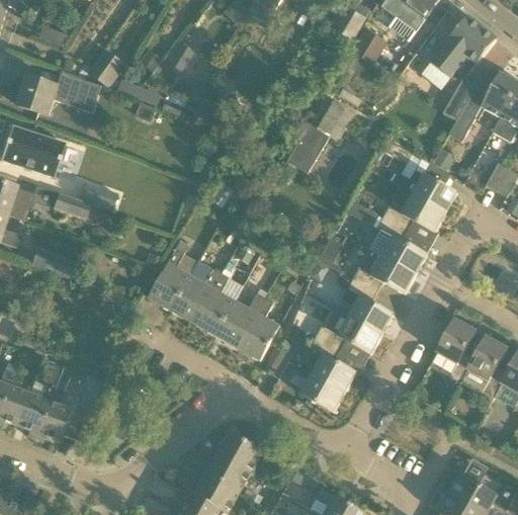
[(272,16),(281,0),(251,0),(250,2),(272,16)]
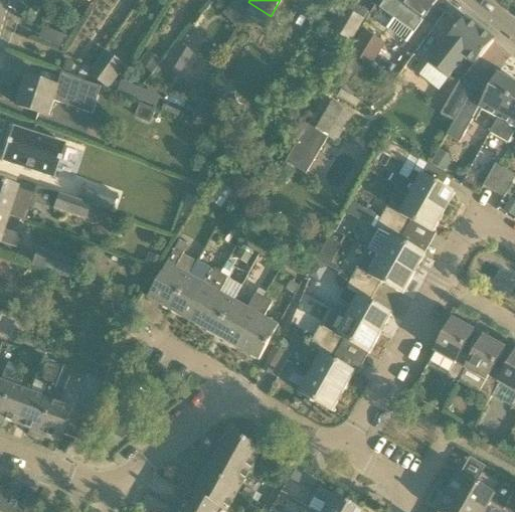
[(407,41),(415,30),(437,0),(384,0),(380,5),(395,15),(387,27),(407,41)]
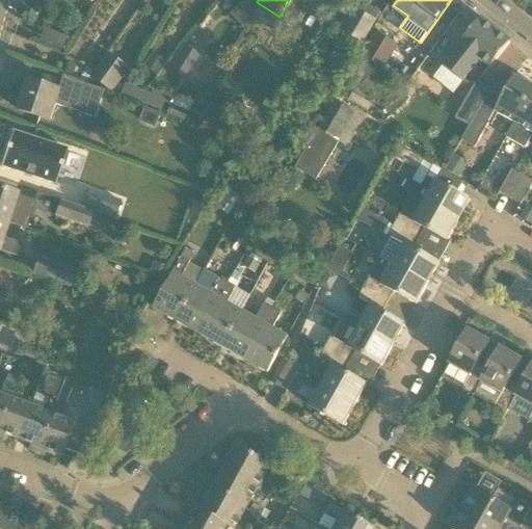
[(362,42),(376,18),(357,7),(344,30),(362,42)]
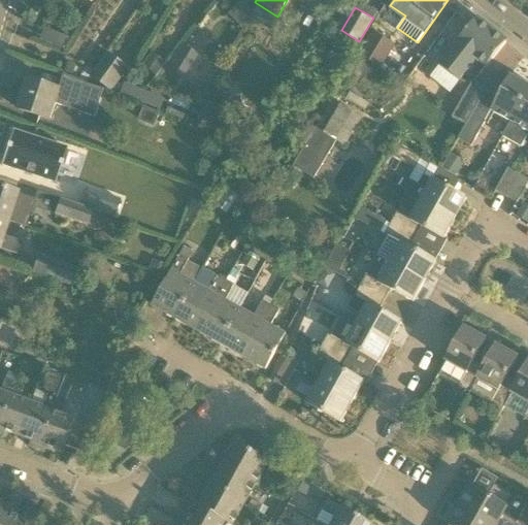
[(440,64),(460,79),(477,57),(487,64),(506,39),(477,17),(458,40),(440,64)]
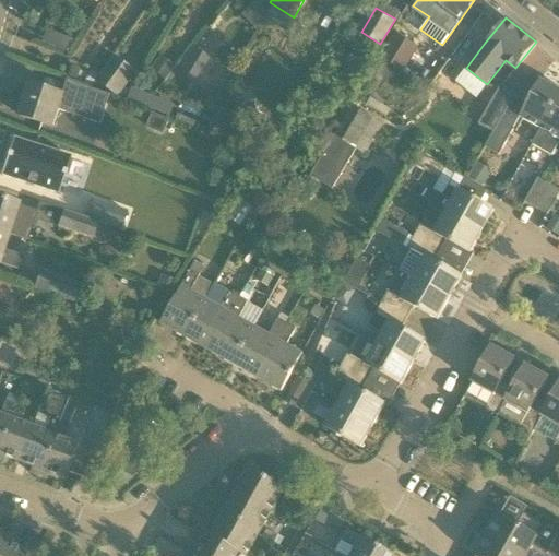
[(67,46),(70,37),(50,27),(46,36),(67,46)]
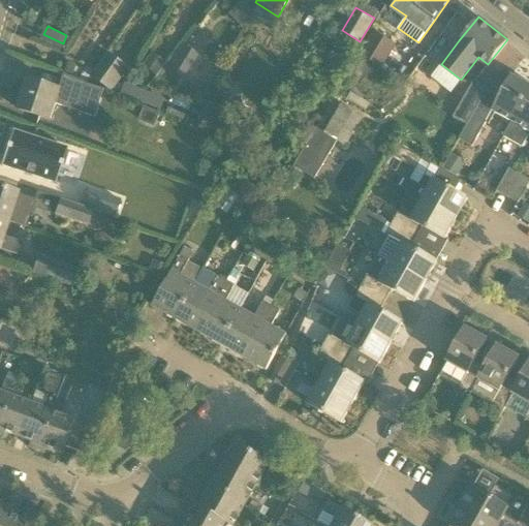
[(372,32),(360,54),(375,63),(389,41),(372,32)]
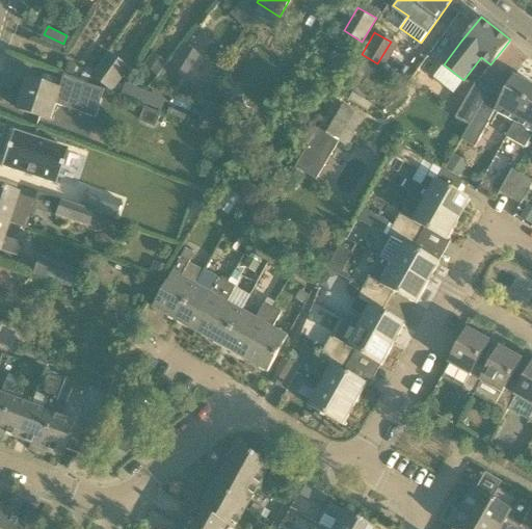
[(185,43),(170,67),(186,76),(201,53),(185,43)]
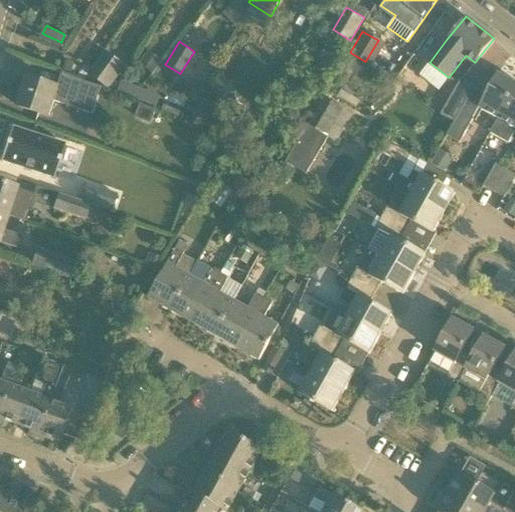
[(163,58),(150,48),(140,61),(152,71),(163,58)]
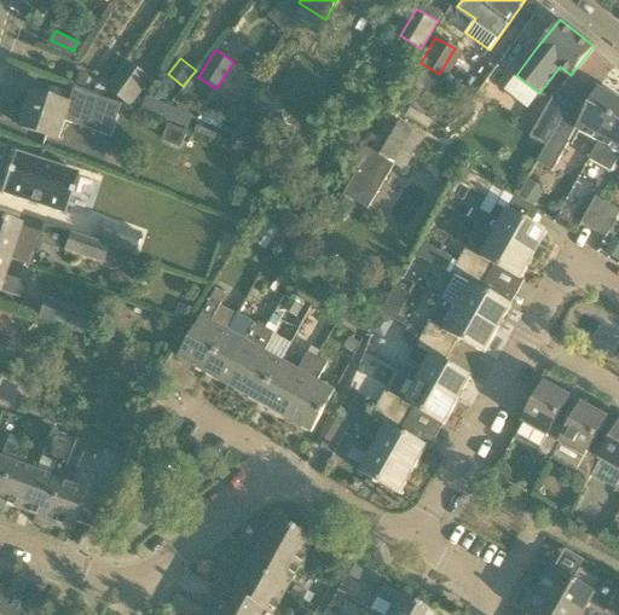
[(127,59),(106,87),(131,105),(151,77),(127,59)]
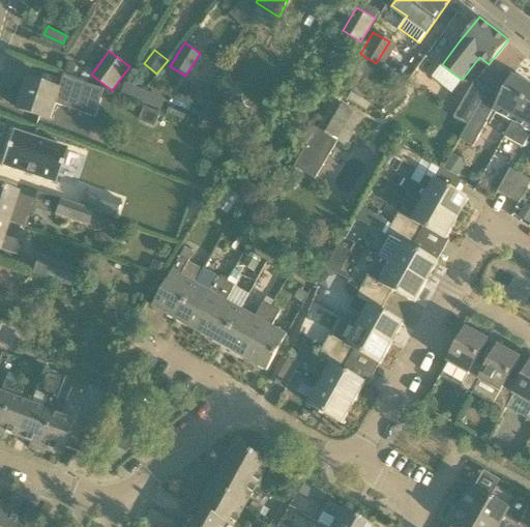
[(65,75),(60,88),(29,78),(19,108),(50,118),(56,101),(78,110),(87,82),(65,75)]
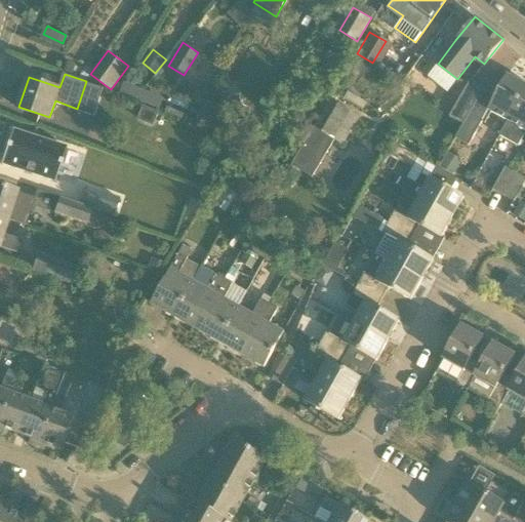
[(492,111),(508,119),(524,88),(524,82),(509,74),(496,95),(484,89),(472,113),(471,112),(465,123),(456,136),(470,144),(483,120),(486,122),(492,111)]
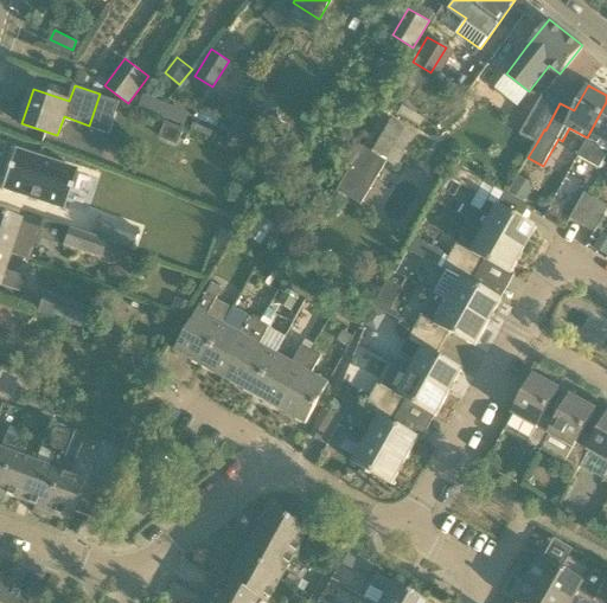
[(521,133),(537,142),(544,129),(545,130),(560,103),(562,100),(544,90),(521,133)]
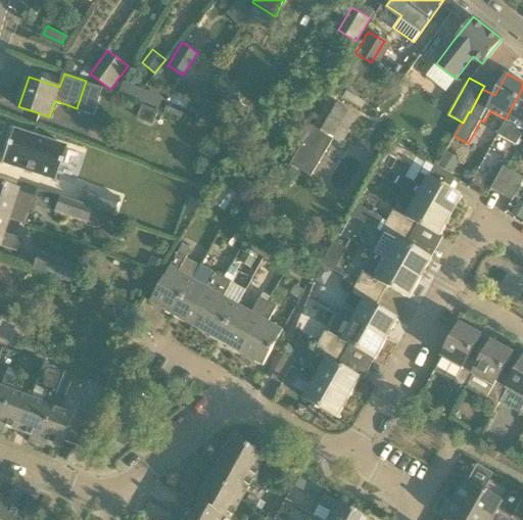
[(226,95),(223,84),(209,88),(214,99),(226,95)]
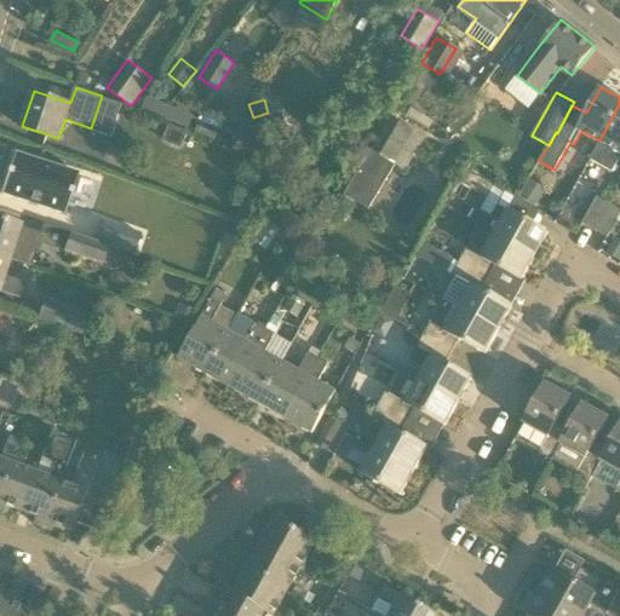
[(591,157),(614,170),(619,157),(619,104),(601,140),(591,157)]
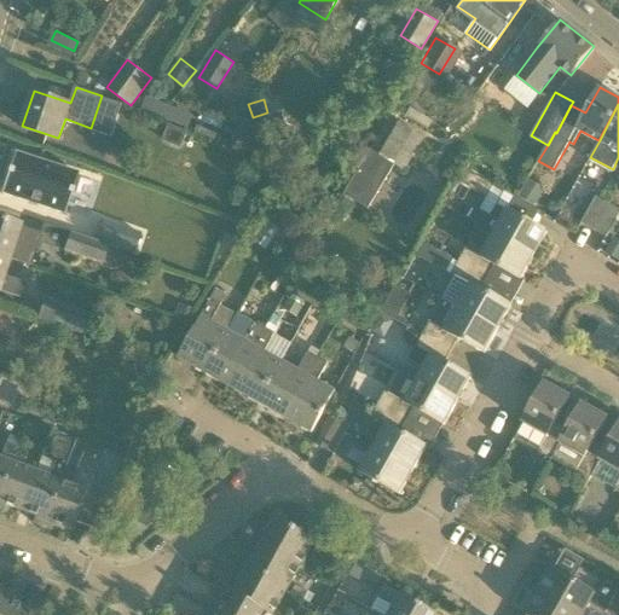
[(404,168),(422,137),(389,117),(346,189),(370,204),(395,163),(397,163),(404,168)]
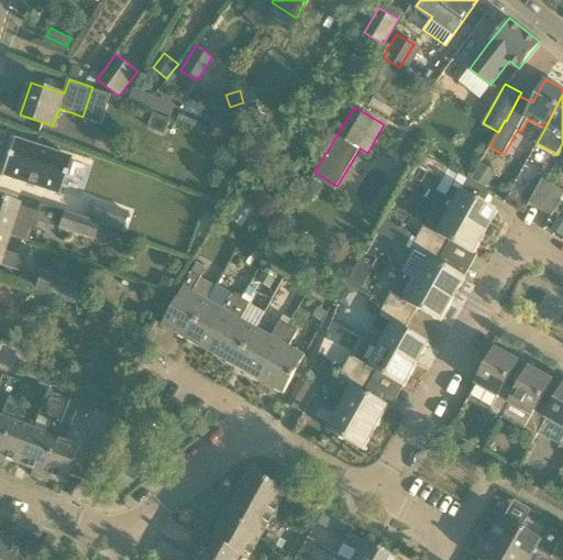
[(155,110),(150,123),(165,129),(170,116),(155,110)]
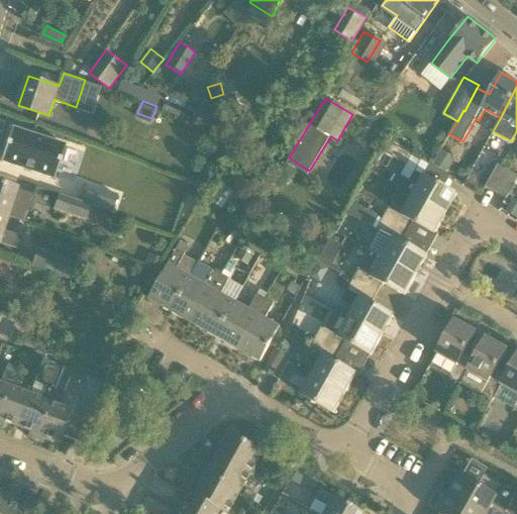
[(198,106),(189,102),(186,108),(195,112),(198,106)]
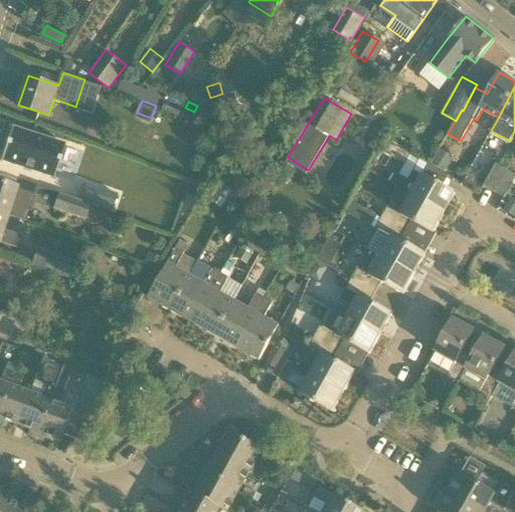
[(64,144),(11,126),(1,159),(53,177),(64,144)]
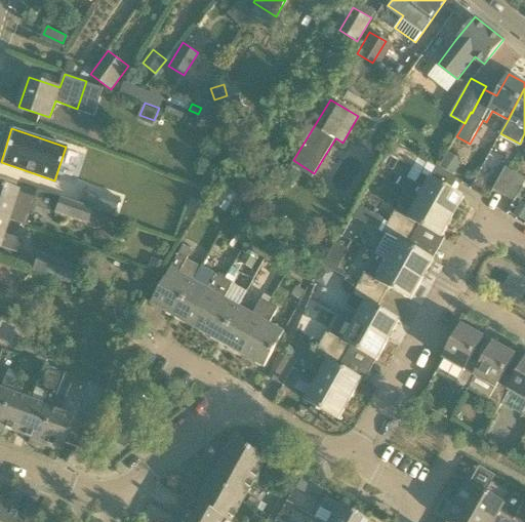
[(413,165),(419,154),(396,141),(390,152),(413,165)]
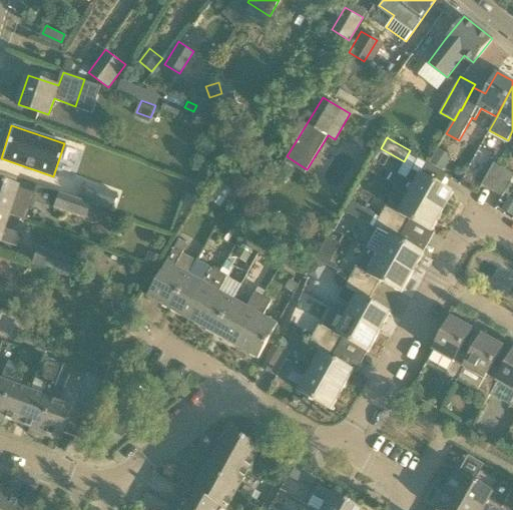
[(452,155),(440,147),(431,161),(443,169),(452,155)]
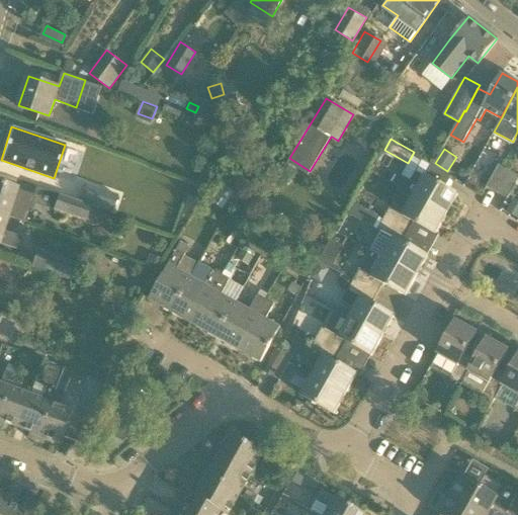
[(397,183),(396,184),(414,194),(446,212),(448,209),(457,193),(445,186),(426,175),(433,163),(431,163),(423,158),(422,159),(416,171),(411,179),(402,174),(401,176),(397,183)]
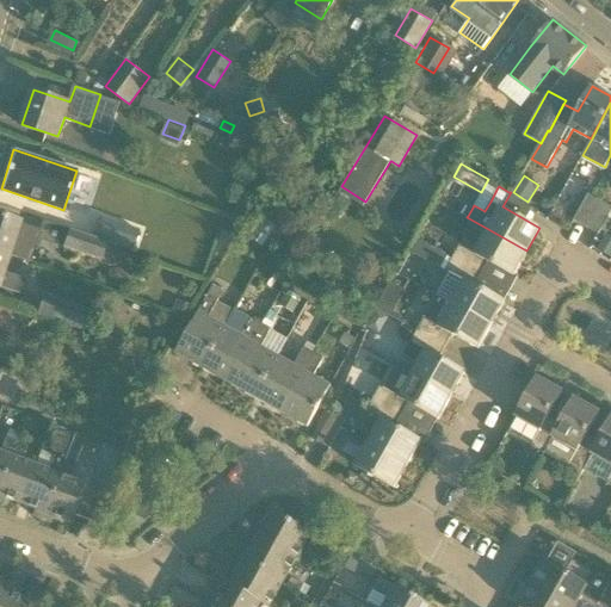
[(586,225),(600,198),(588,192),(574,218),(586,225)]
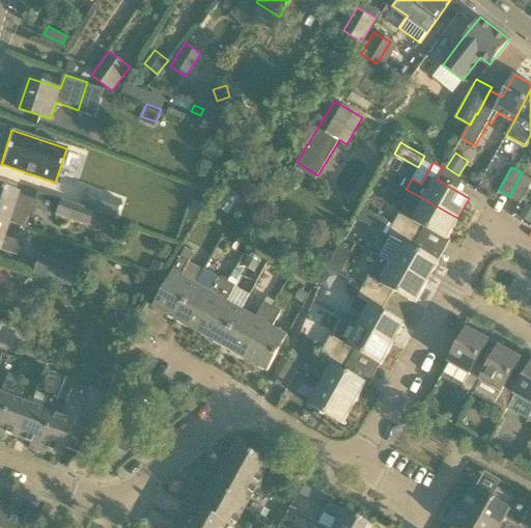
[(530,176),(522,172),(509,196),(521,202),(530,183),(530,176)]
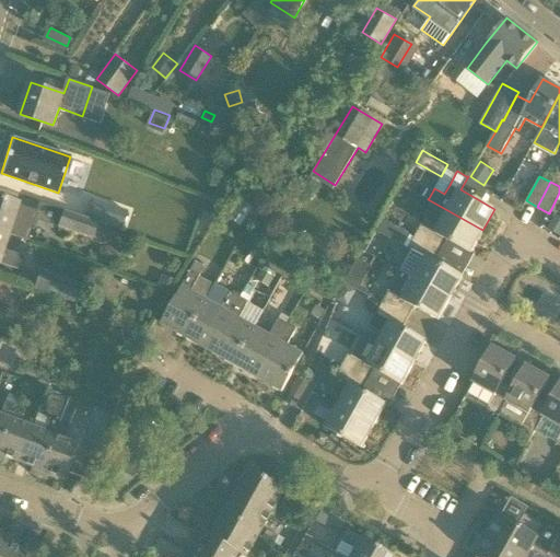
[(423,186),(419,194),(429,198),(433,190),(423,186)]
